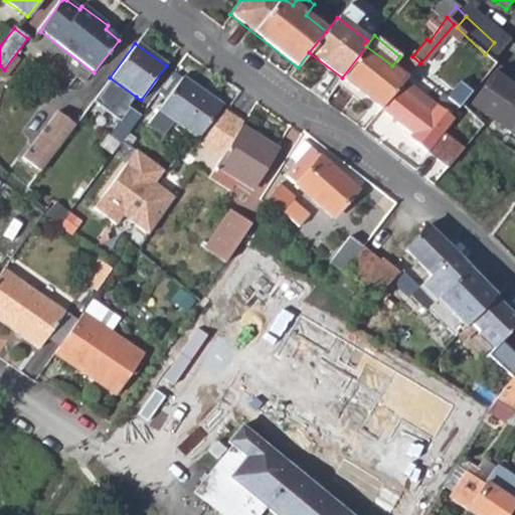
[(342,77),(335,86),(353,100),(359,93),(381,110),(404,80),(406,77),(392,65),(366,46),(342,77)]
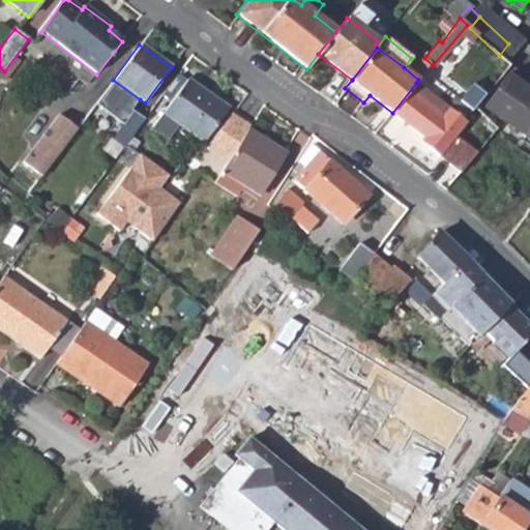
[(529,91),(508,76),(487,106),(529,138),(529,91)]
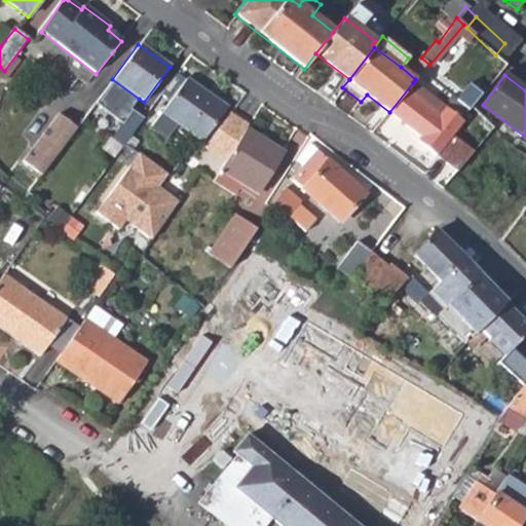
[(214,151),(238,116),(186,78),(155,121),(173,133),(178,125),(214,151)]
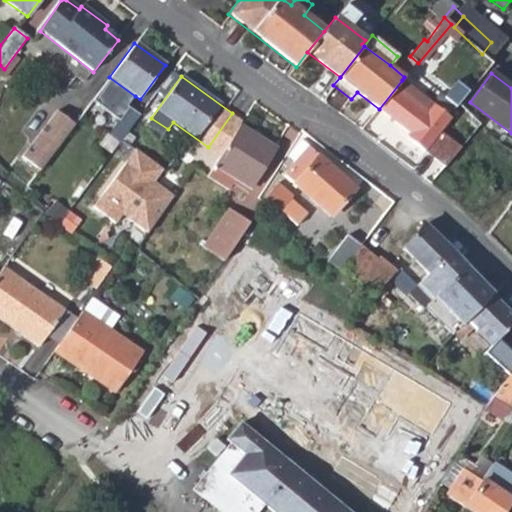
[(135,96),(109,77),(96,98),(123,118),(131,105),(129,103),(135,96)]
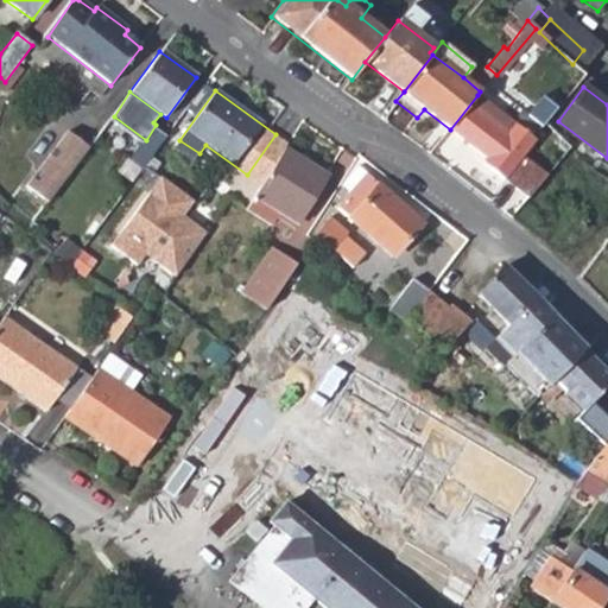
[(491,107),(477,95),(450,130),(488,160),(485,165),(518,191),(536,168),(523,157),(536,140),(498,111),(500,107),(494,101),(491,107)]
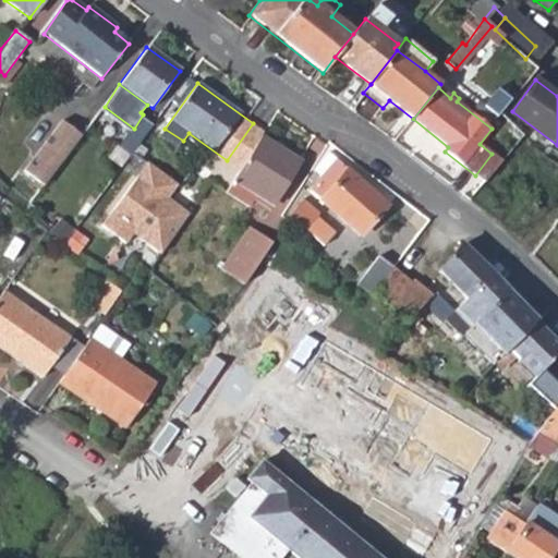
[(497,120),(500,117),(511,101),(508,99),(512,94),(506,88),(501,95),(497,92),(484,110),(497,120)]
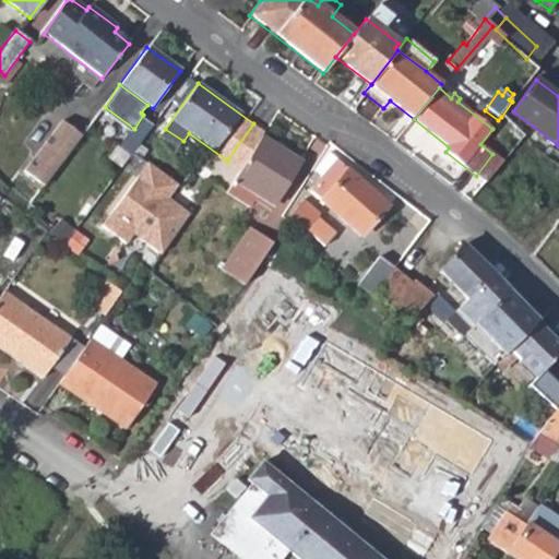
[(125,143),(134,150),(154,122),(143,115),(134,129),(125,143)]
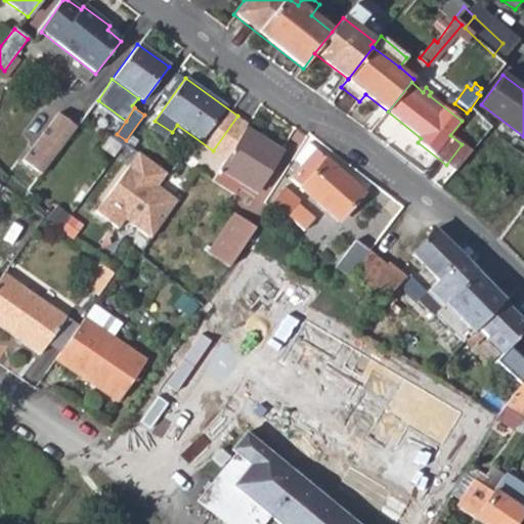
[(78,124),(58,111),(25,158),(44,172),(78,124)]
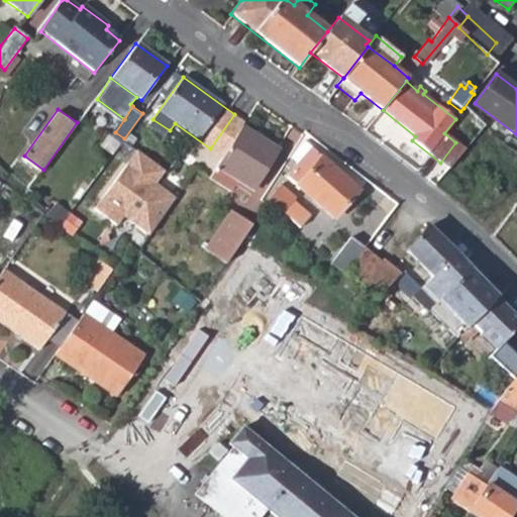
[(109,132),(98,125),(84,145),(95,152),(109,132)]
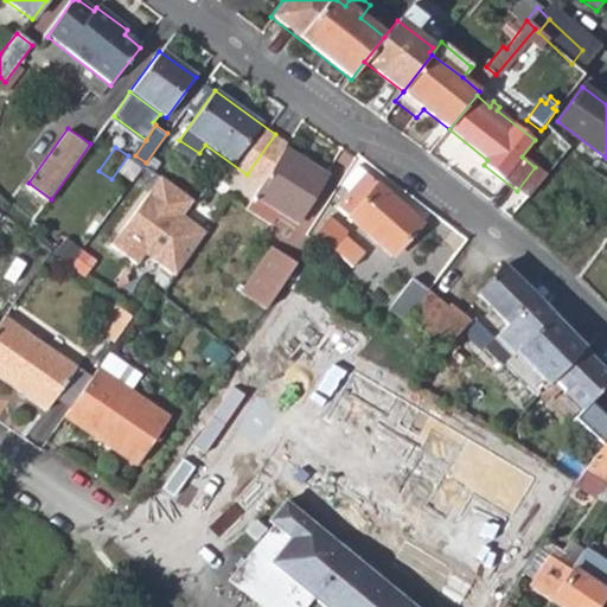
[(326,176),(283,149),(254,198),(246,212),(269,227),(275,217),(293,228),(299,218),(326,176)]
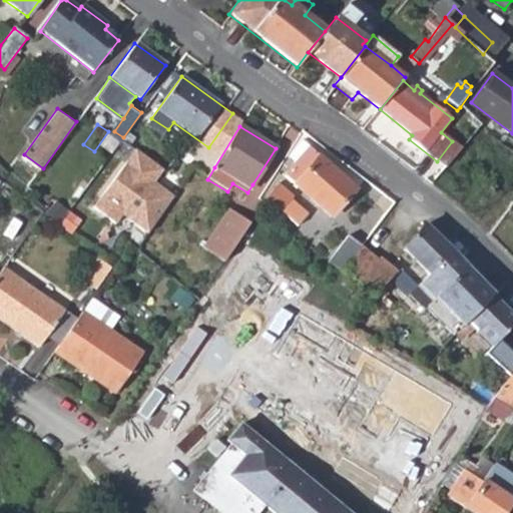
[(330,217),(356,189),(302,140),(288,156),(297,163),(285,175),(330,217)]
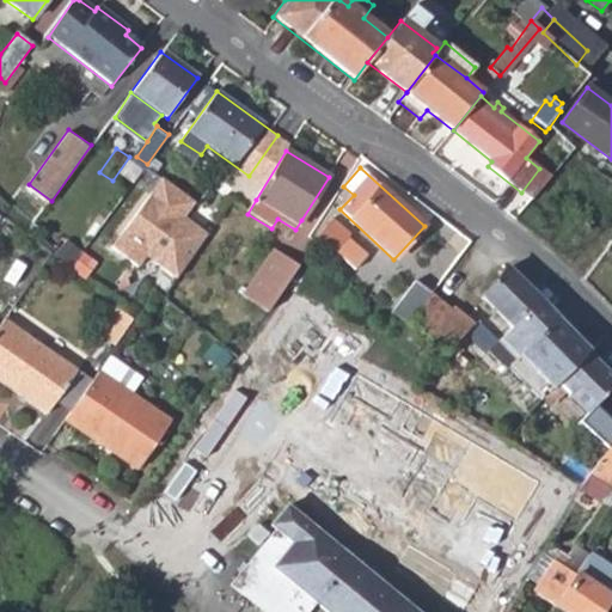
[(179,276),(209,232),(188,215),(197,200),(164,173),(114,244),(141,265),(148,256),(179,276)]
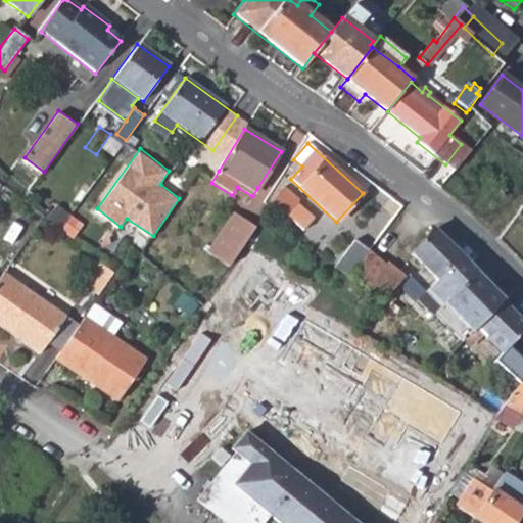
[(283,189),(270,203),(292,224),(301,214),(294,206),(298,202),(283,189)]
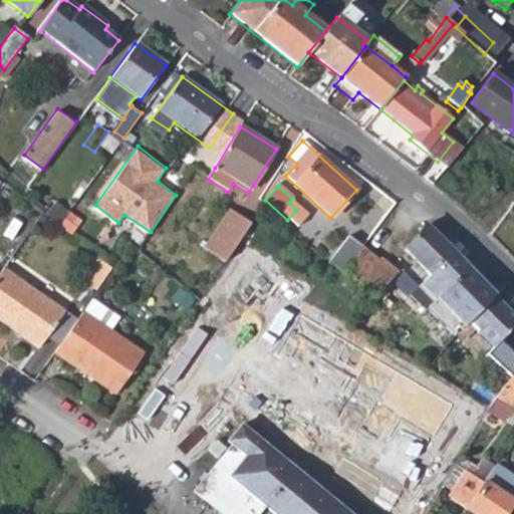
[(203,250),(222,263),(245,223),(229,212),(214,235),(203,250)]
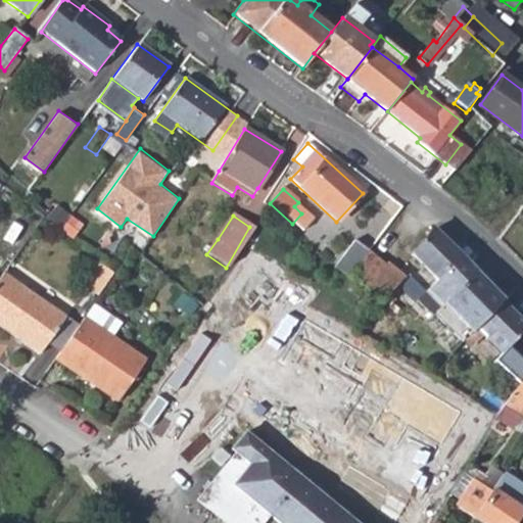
[(254,230),(249,227),(226,268),(227,269),(254,230)]
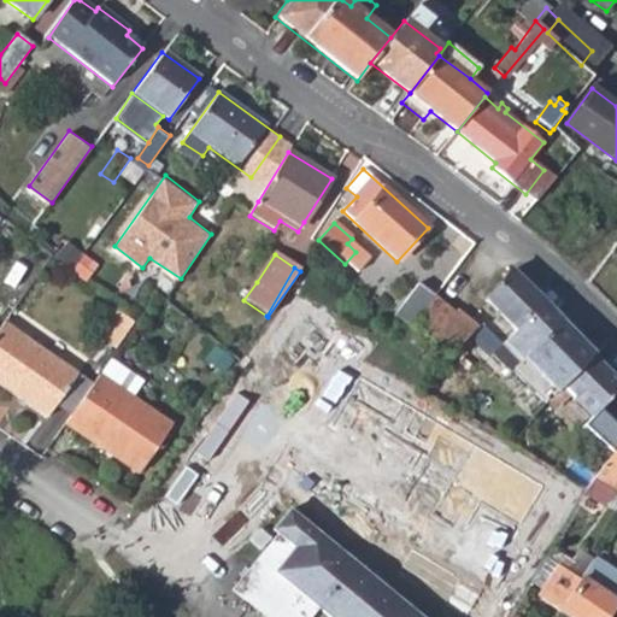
[(485,299),(515,330),(542,305),(512,275),(509,271),(485,299)]
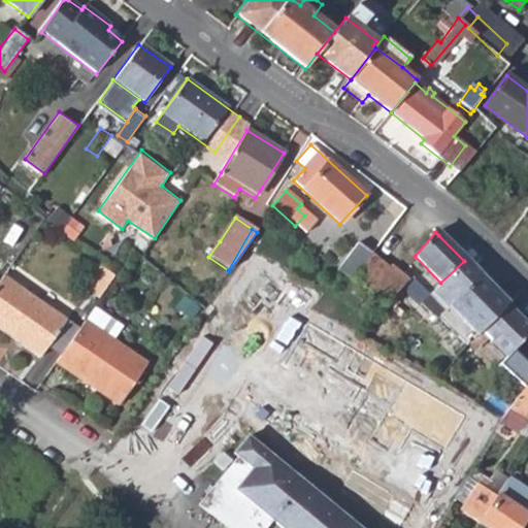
[(359,242),(341,268),(355,279),(373,254),(359,242)]
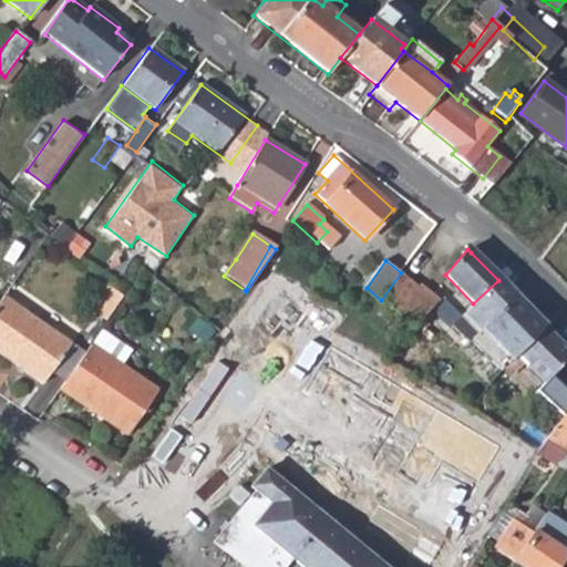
[(419,290),(401,272),(381,300),(397,315),(419,290)]
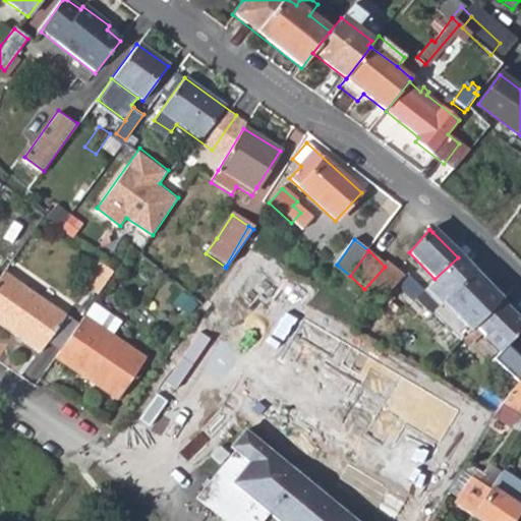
[(112,273),(90,256),(84,264),(94,271),(83,284),(97,293),(112,273)]
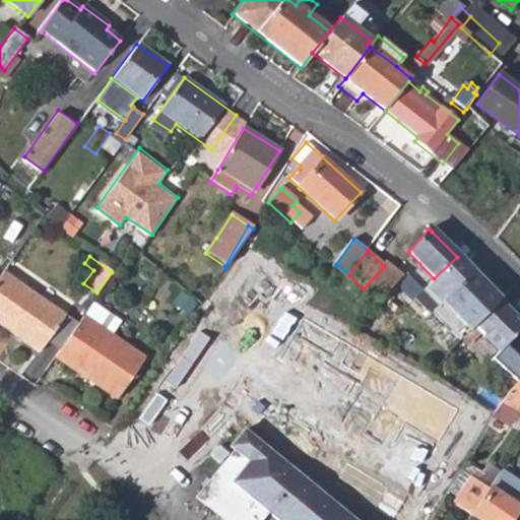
[(441,304),(474,275),(457,257),(434,278),(421,290),(437,307),(441,304)]
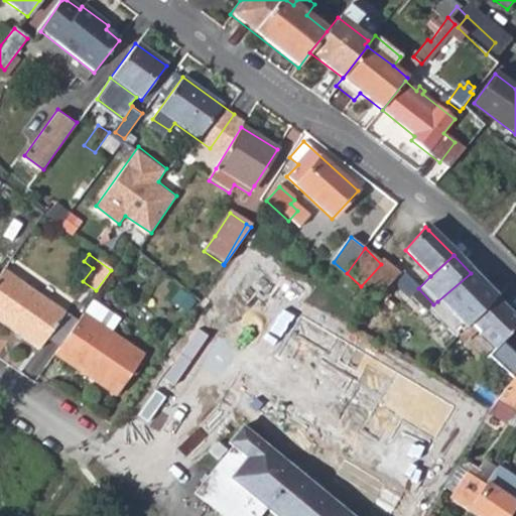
[(399,274),(384,260),(381,264),(361,286),(374,298),(376,301),(399,274)]
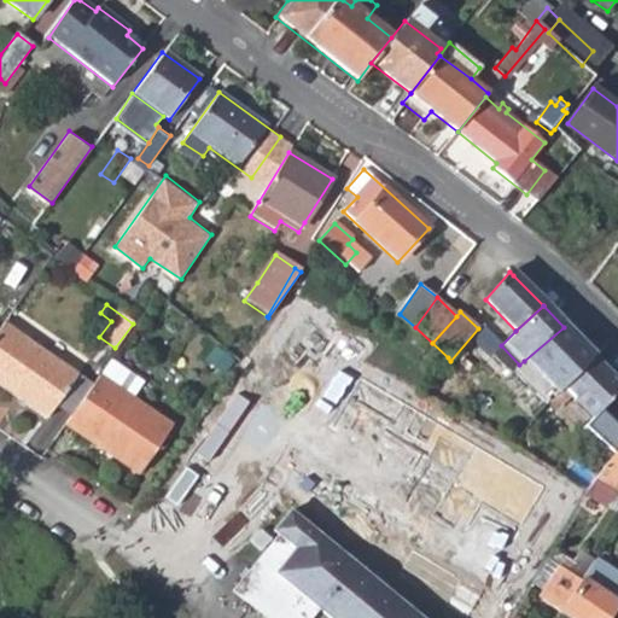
[(75,373),(4,320),(0,325),(0,386),(41,417),(75,373)]
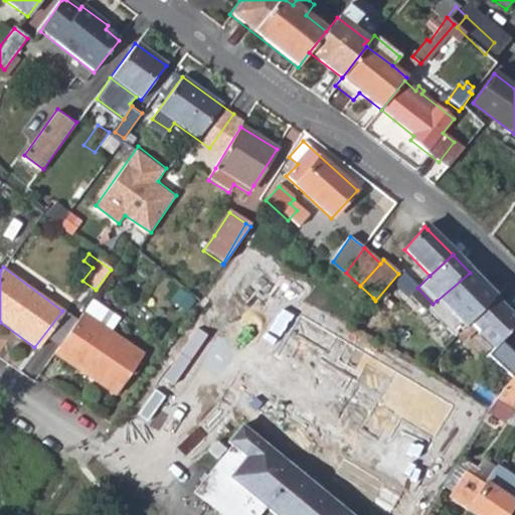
[(437,301),(461,327),(465,322),(494,296),(470,273),(437,301)]
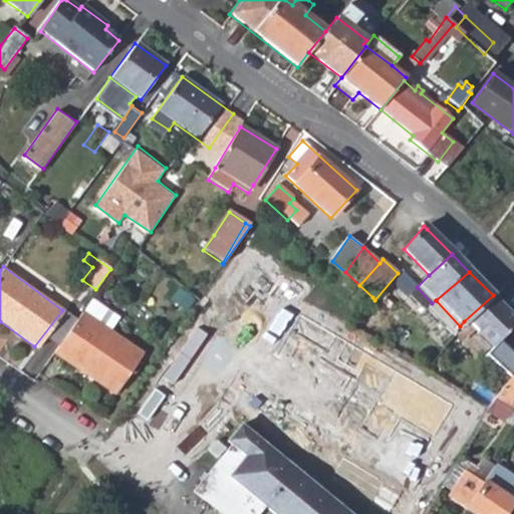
[(424,311),(432,303),(417,287),(410,293),(424,311)]
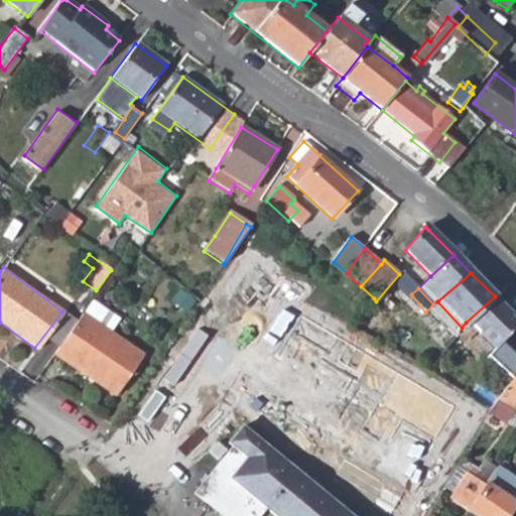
[(473,330),(494,350),(501,343),(515,329),(515,317),(495,296),(466,323),(462,328),(457,336),(464,342),(473,330)]
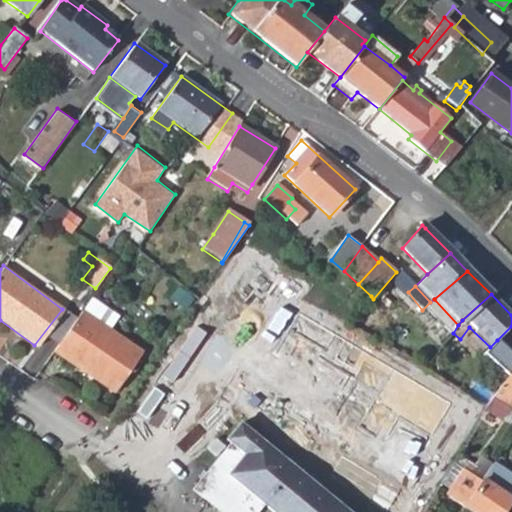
[(140,353),(82,310),(52,350),(70,364),(73,360),(80,365),(78,370),(111,393),(140,353)]
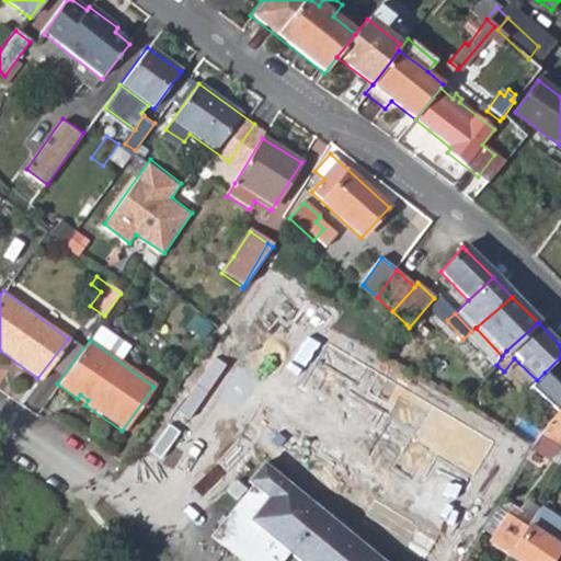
[(560,357),(545,373),(560,389),(560,357)]
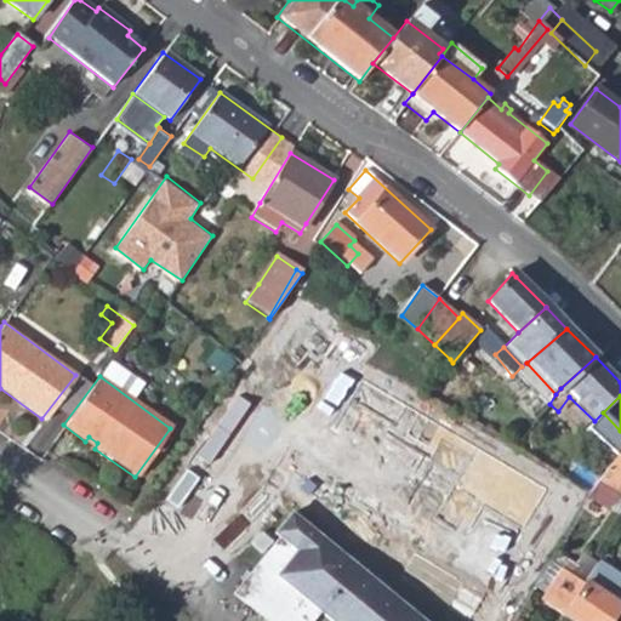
[(85,442),(95,449),(97,443),(89,437),(85,442)]
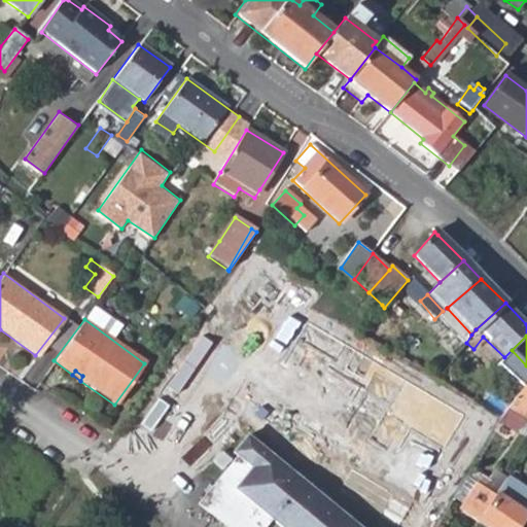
[(526,378),(500,420),(519,432),(526,421),(526,378)]
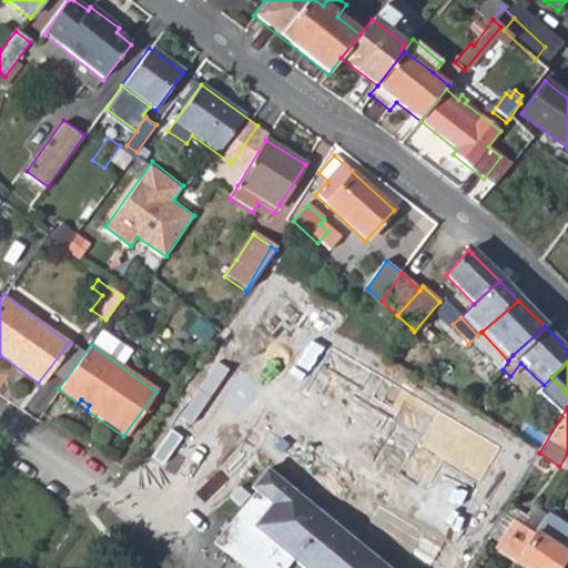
[(385,567),(271,474),(256,492),(261,496),(220,548),(237,563),(260,535),(296,565),(300,567),(385,567)]
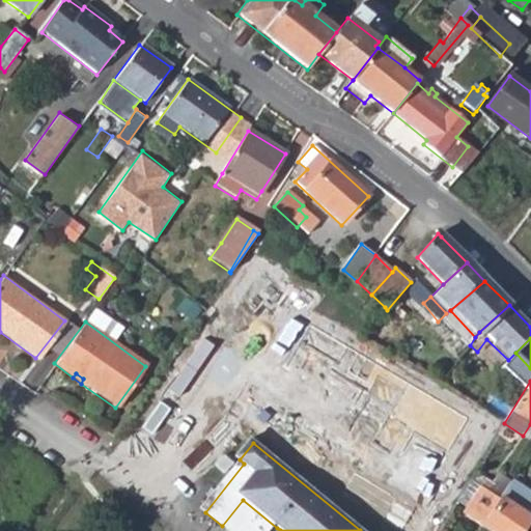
[(499,473),(486,490),(500,499),(501,497),(511,482),(499,473)]
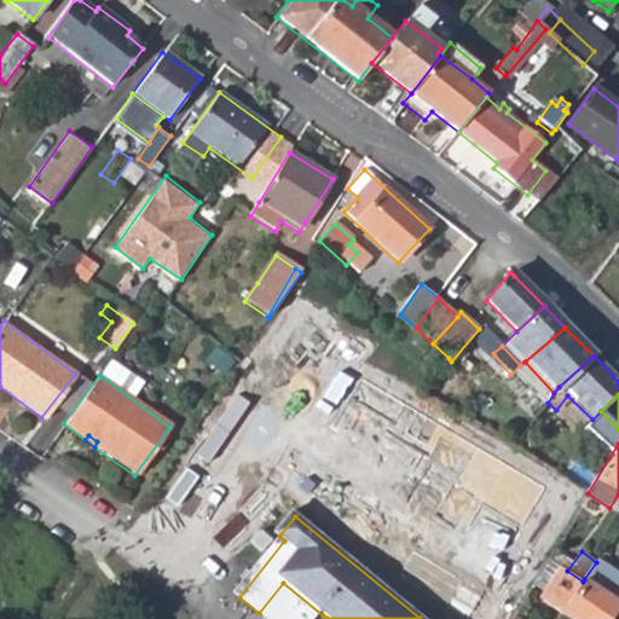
[(607,618),(618,603),(584,579),(583,582),(567,571),(544,601),(570,618),(607,618)]
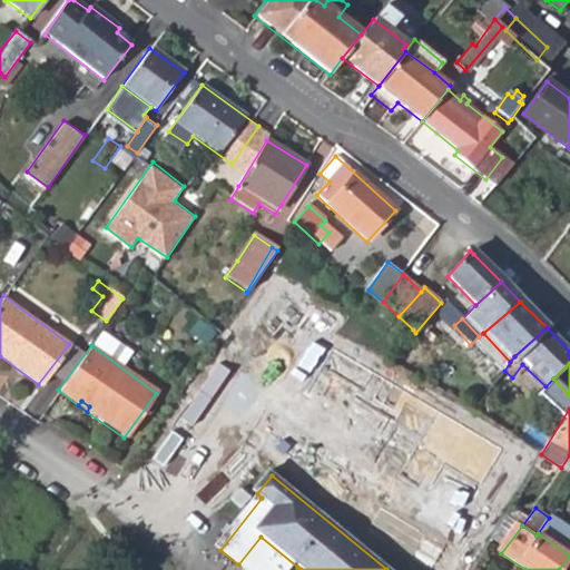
[(238,564),(244,569),(295,569),(297,567),(261,537),(238,564)]
